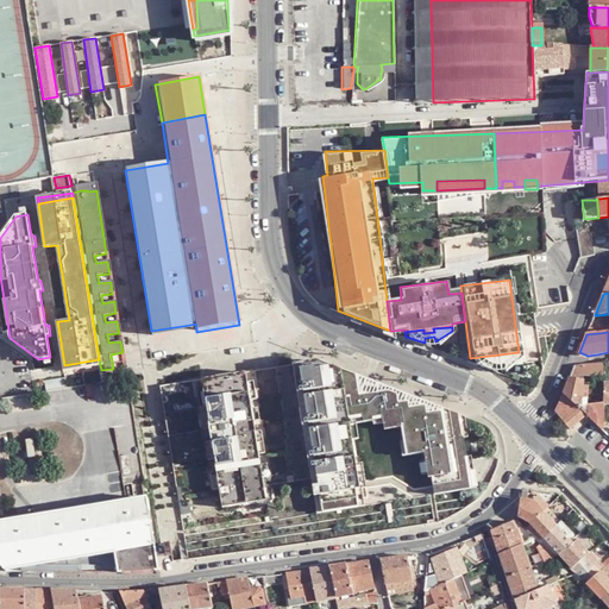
[(519,352),(470,358),(470,363),(491,371),(490,366),(501,366),(501,370),(519,356),(519,352)]
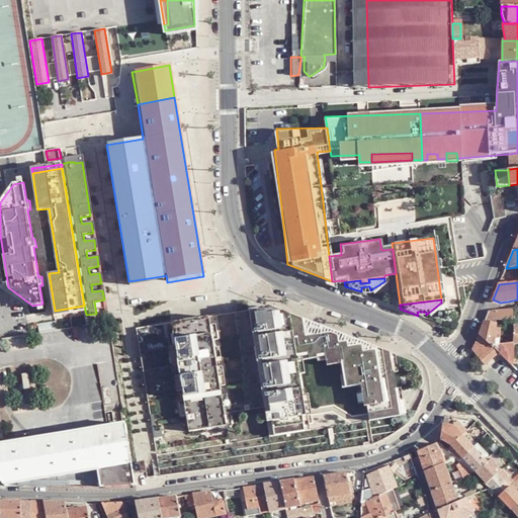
[(84,306),(55,311),(55,315),(85,311),(84,306)]
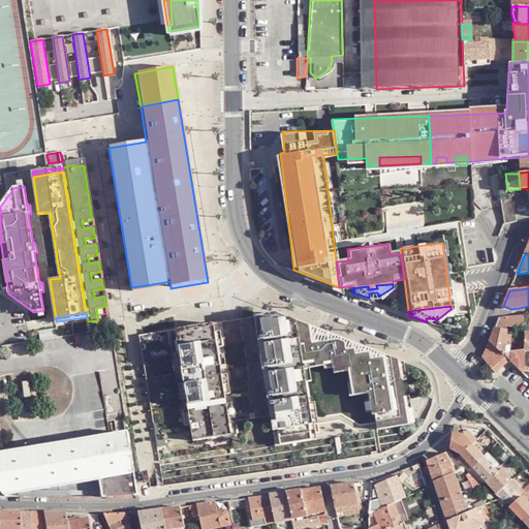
[(397,381),(394,362),(319,331),(273,312),(252,315),(258,353),(263,352),(269,386),(263,387),(266,402),(271,401),(274,421),(269,422),(273,446),(307,441),(305,429),(309,428),(305,398),(301,398),(299,383),(302,383),(300,364),(311,362),(312,368),(320,367),(320,364),(329,363),(330,369),(330,374),(347,372),(351,397),(365,395),(368,416),(371,415),(373,431),(404,426),(400,399),(401,399),(399,381),(397,381)]
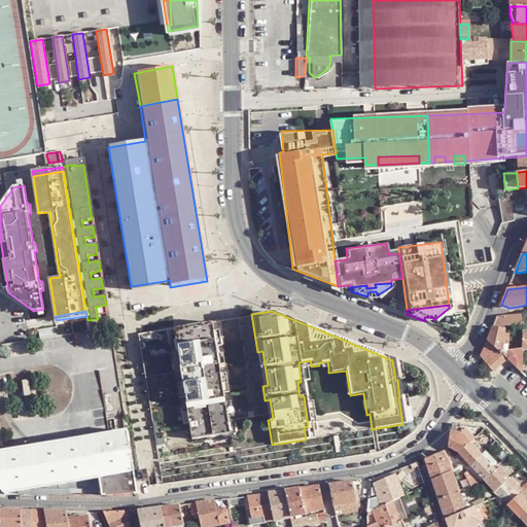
[(497,317),(487,342),(507,359),(516,367),(521,372),(522,350),(504,352),(506,316),(497,317)]
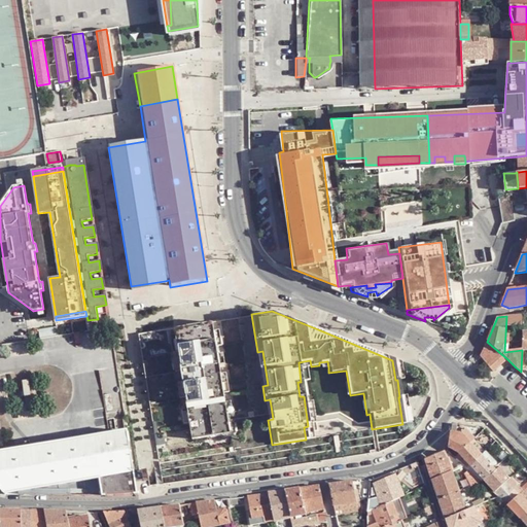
[(211,321),(173,327),(191,438),(221,433),(221,431),(230,430),(211,321)]
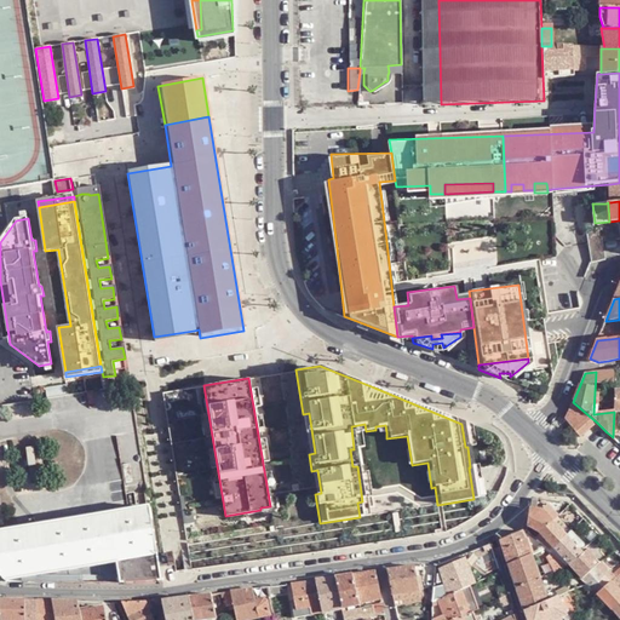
[(597,423),(573,402),(569,411),(566,420),(580,437),(597,423)]
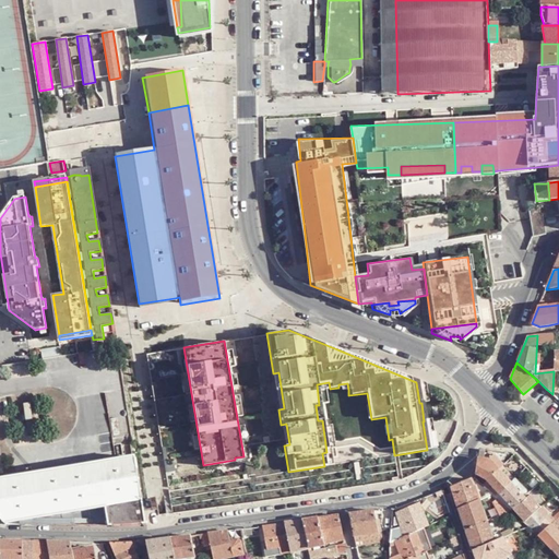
[(278,372),(273,373),(278,409),(284,408),(278,372)]
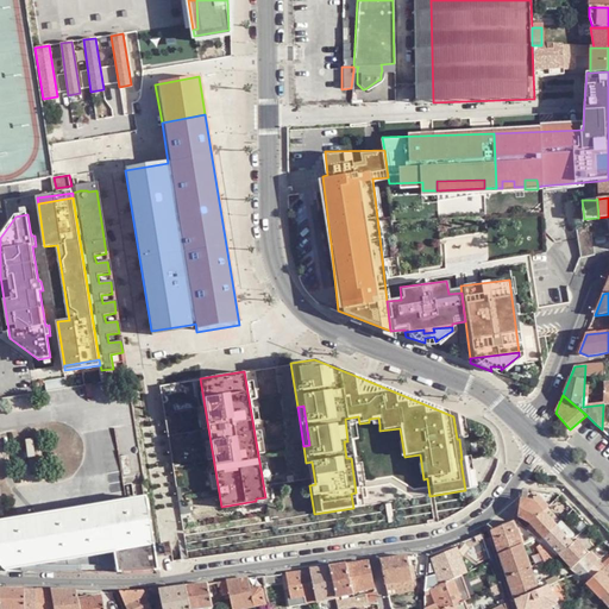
[(345,419),(347,441),(350,440),(357,439),(355,424),(359,424),(358,416),(345,419)]
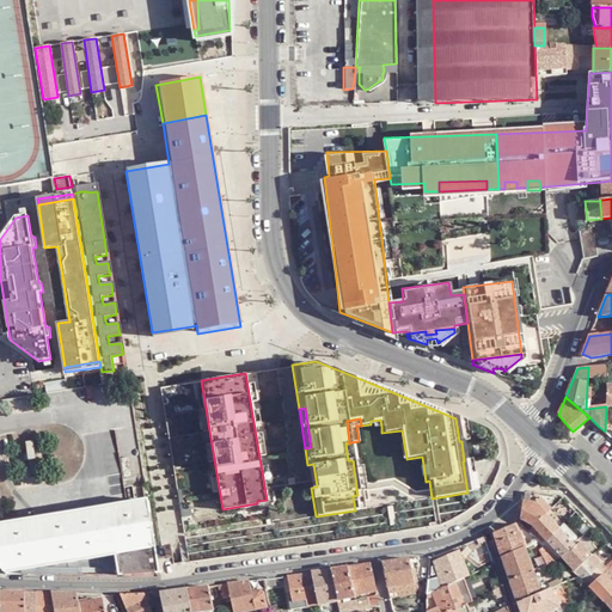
[(456,418),(459,441),(461,441),(466,440),(463,421),(456,418)]
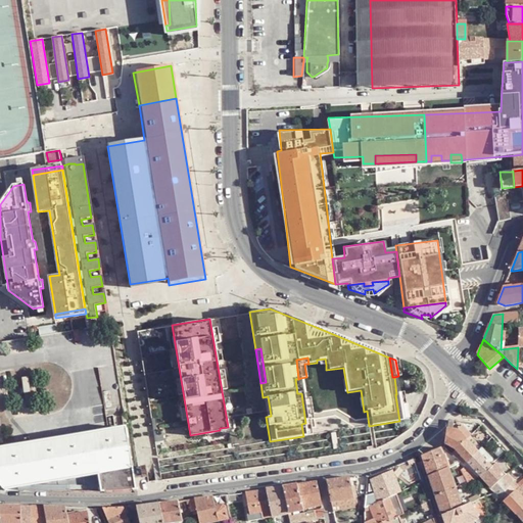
[(395,394),(399,421),(405,420),(400,393),(396,394),(395,394)]
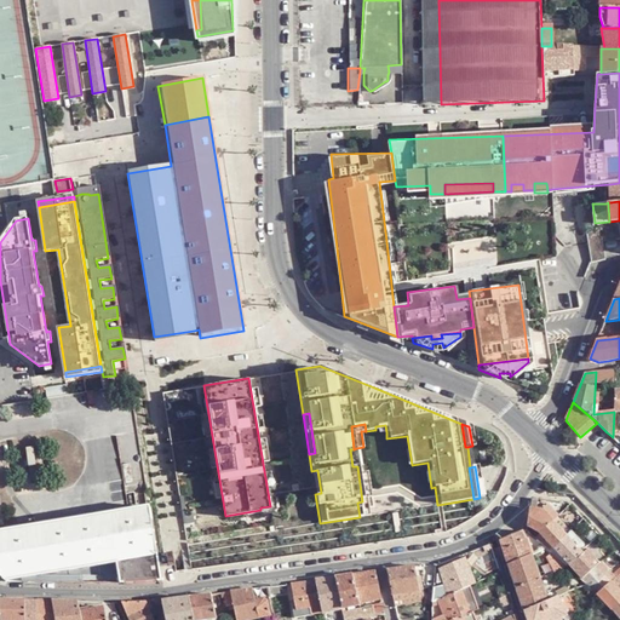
[(529,509),(527,527),(540,534),(554,522),(557,517),(560,516),(560,515),(549,504),(543,511),(535,510),(529,509)]
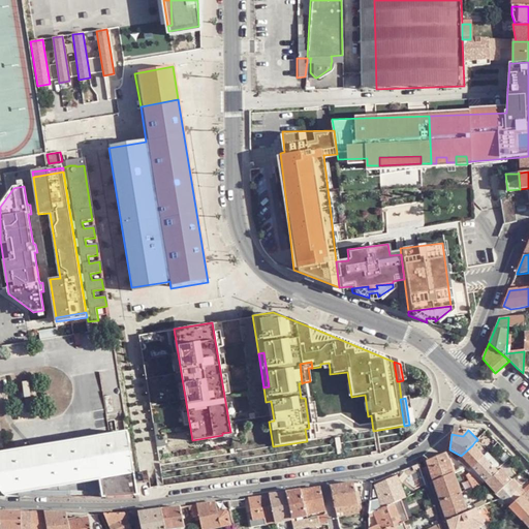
[(127,432),(0,452),(0,485),(1,492),(6,497),(111,499),(137,497),(127,432)]
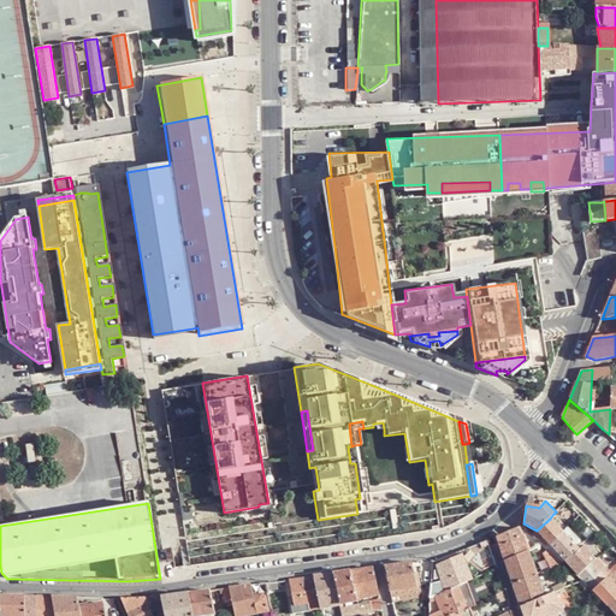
[(537,531),(538,532),(542,535),(550,545),(563,532),(550,519),(537,531)]
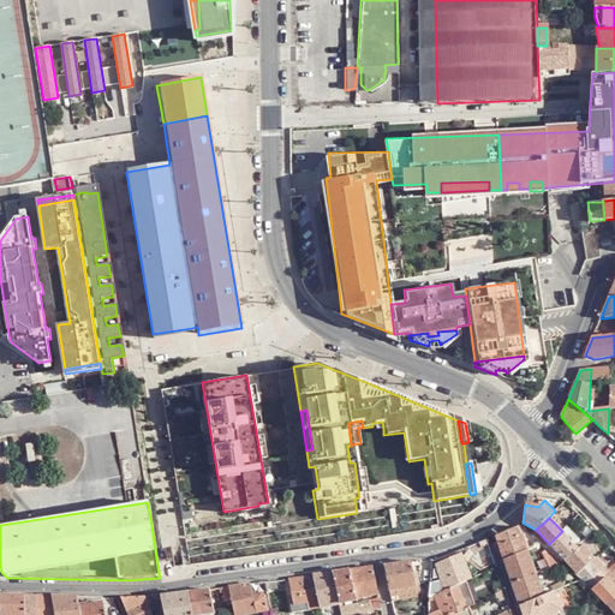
[(496,536),(505,561),(527,551),(519,527),(496,536)]
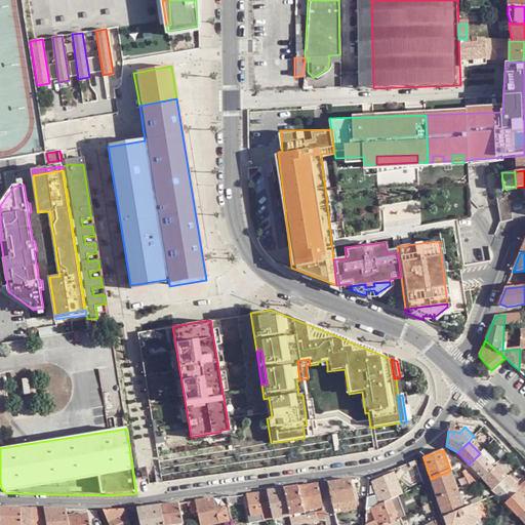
[(499,456),(502,459),(508,453),(506,450),(499,456)]
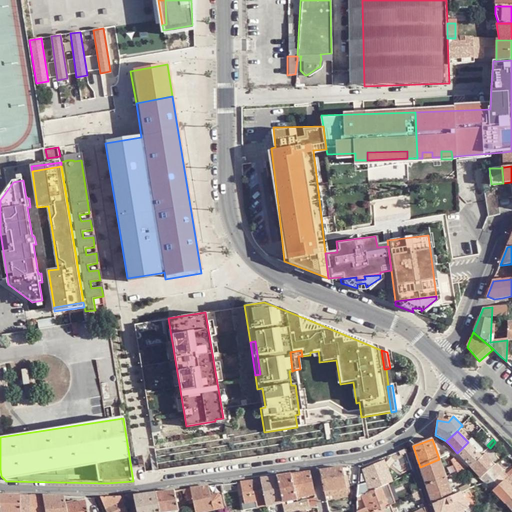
[(463,459),(470,466),(481,456),(468,442),(457,453),(463,459)]
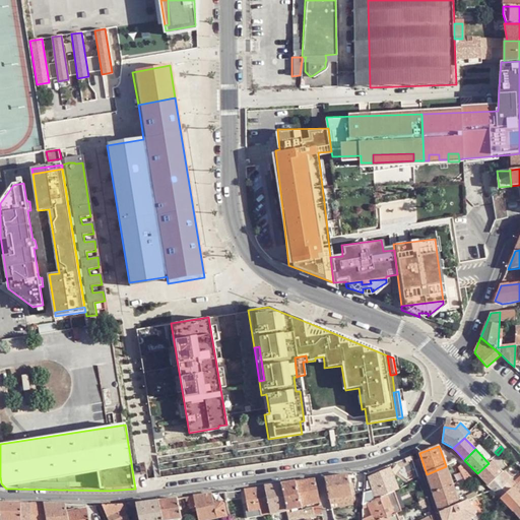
[(503,449),(498,455),(495,456),(498,459),(505,452),(503,449)]
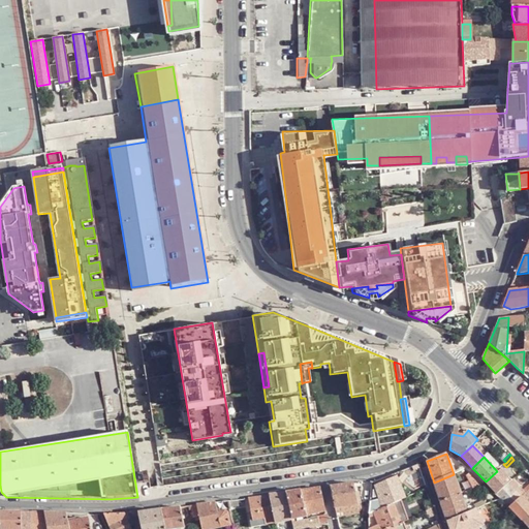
[(465,470),(468,468),(460,461),(455,465),(461,471),(465,470)]
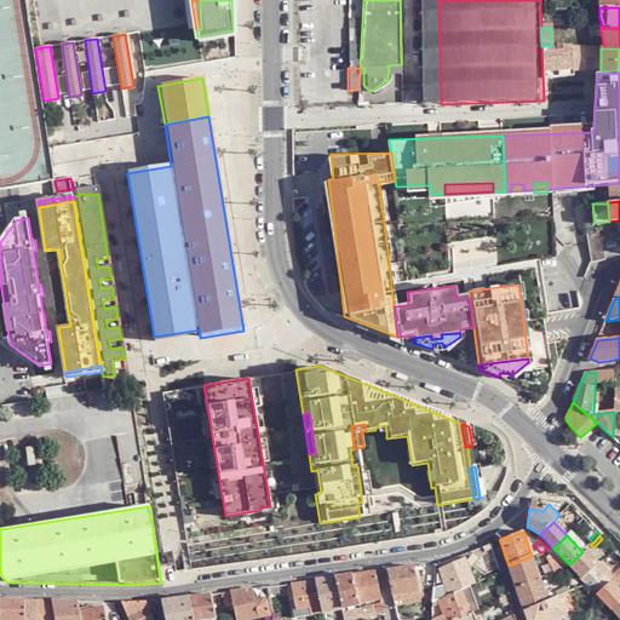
[(579,574),(583,579),(601,563),(587,547),(583,552),(569,564),(574,569),(579,574)]
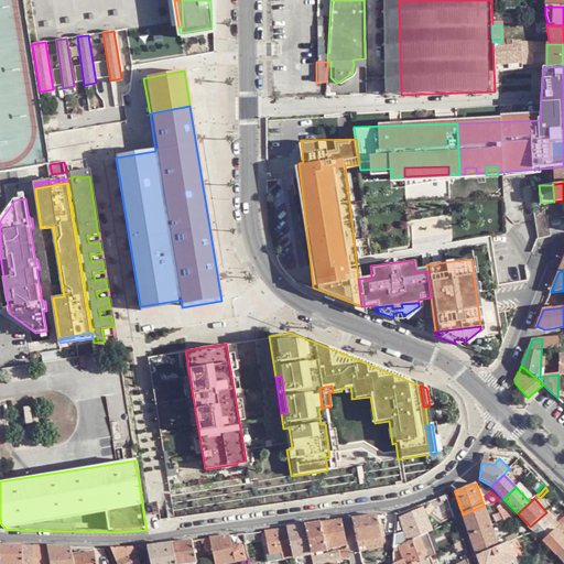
[(513,516),(516,514),(510,510),(503,503),(499,507),(497,508),(505,520),(513,516)]
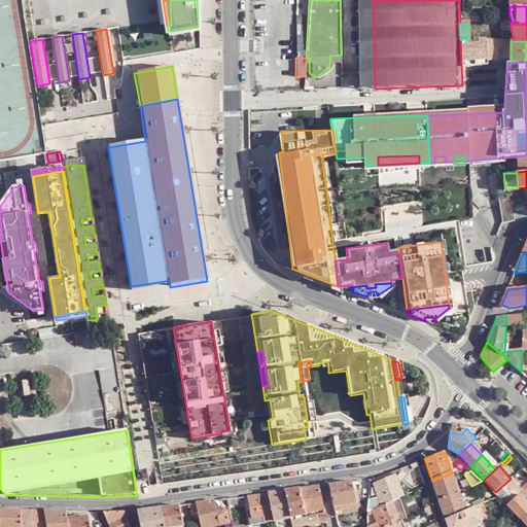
[(434,486),(440,500),(459,491),(458,489),(452,472),(432,481),(434,486)]
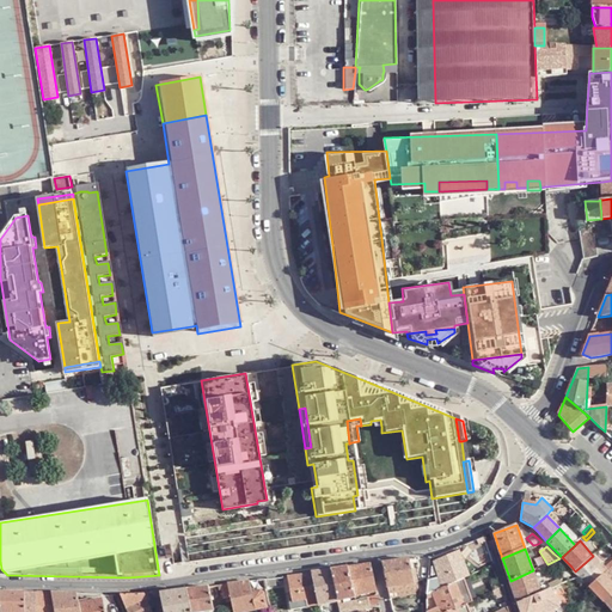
[(438,575),(442,588),(461,580),(452,555),(434,562),(435,568),(438,575)]
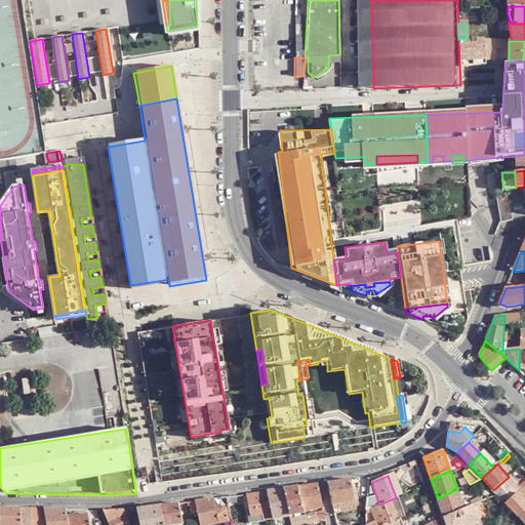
[(509,477),(493,490),(506,503),(522,489),(519,487),(509,477)]
